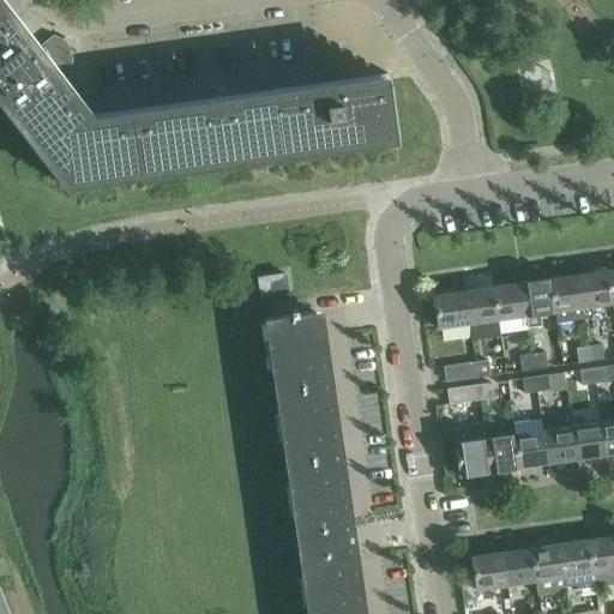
[(397,134),(389,80),(95,122),(82,106),(79,107),(60,83),(67,77),(70,80),(71,79),(68,77),(67,74),(65,72),(64,70),(62,65),(61,62),(61,60),(60,58),(60,55),(60,52),(60,49),(61,47),(61,44),(62,42),(64,40),(65,37),(62,36),(61,40),(53,36),(35,50),(0,6),(0,94),(67,181),(397,134)]
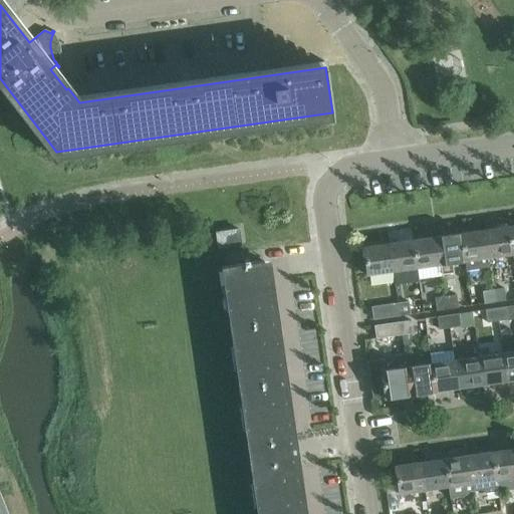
[(487,258),(511,254),(512,254),(508,227),(483,230),(487,258)]
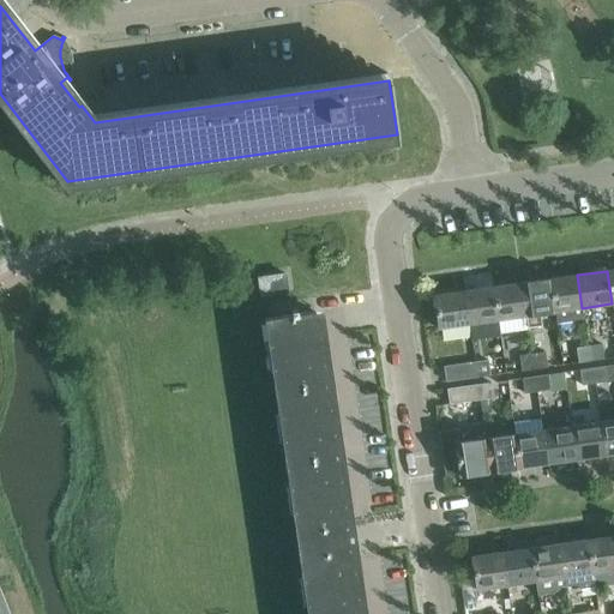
[(260,295),(288,292),(284,274),(258,277),(260,295)]
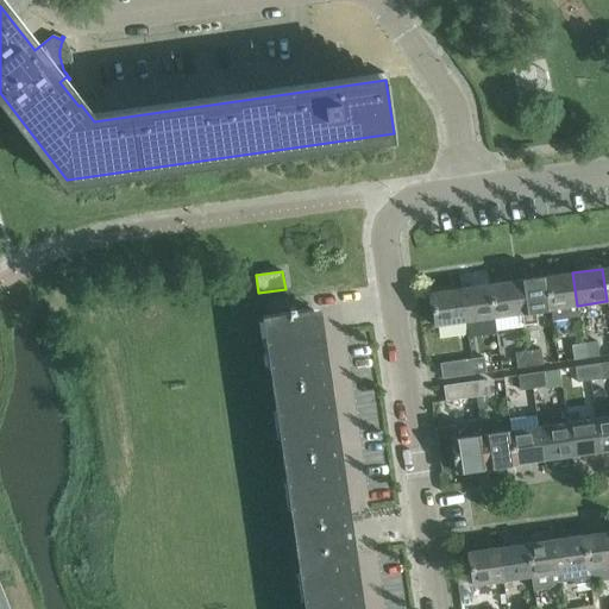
[(579,316),(577,306),(572,272),(545,276),(550,309),(551,321),(579,316)]
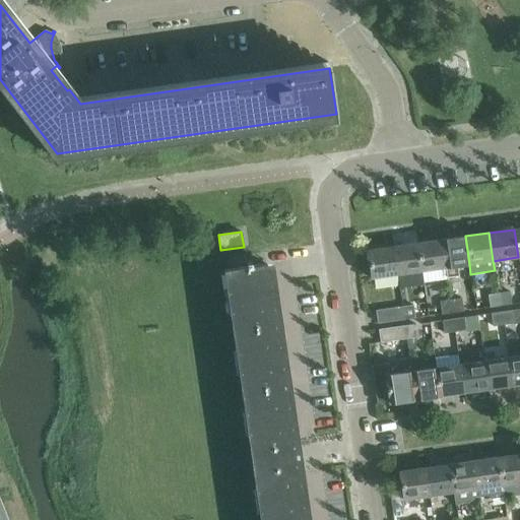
[(458,274),(457,266),(469,264),(465,236),(441,240),(445,268),(446,267),(447,276),(458,274)]
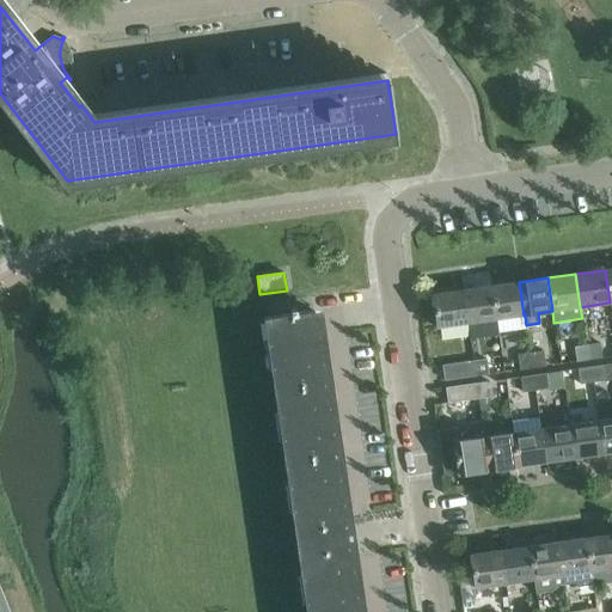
[(491,286),(496,319),(524,316),(519,282),(491,286)]
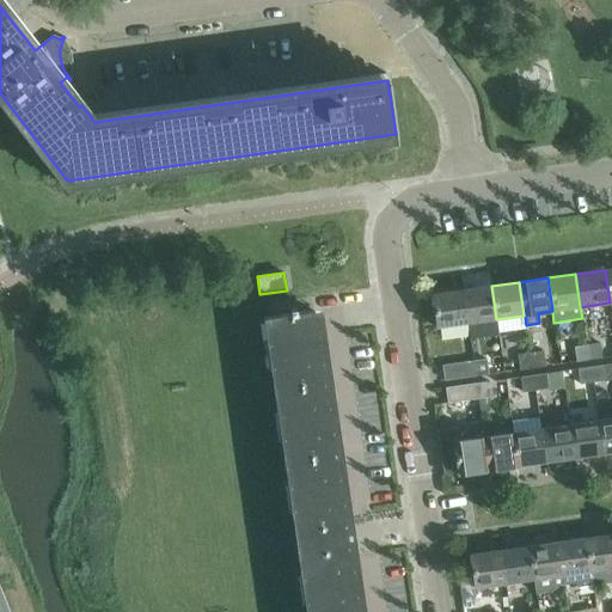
[(461,291),(466,323),(496,319),(491,286),(461,291)]
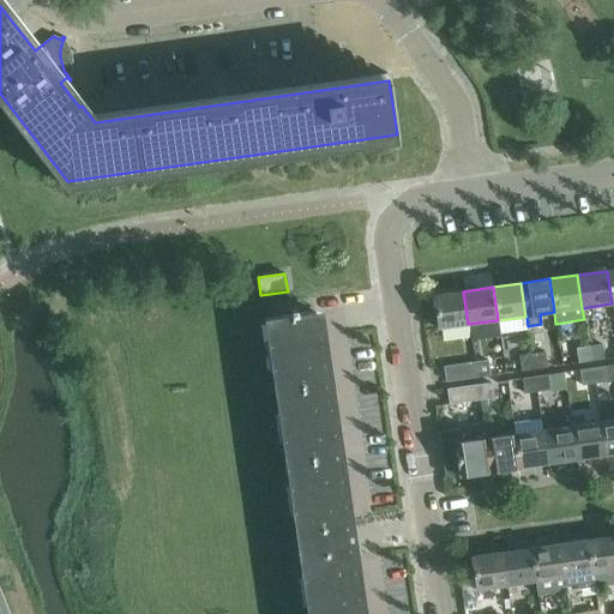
[(437,329),(467,325),(468,324),(463,292),(432,296),(437,329)]
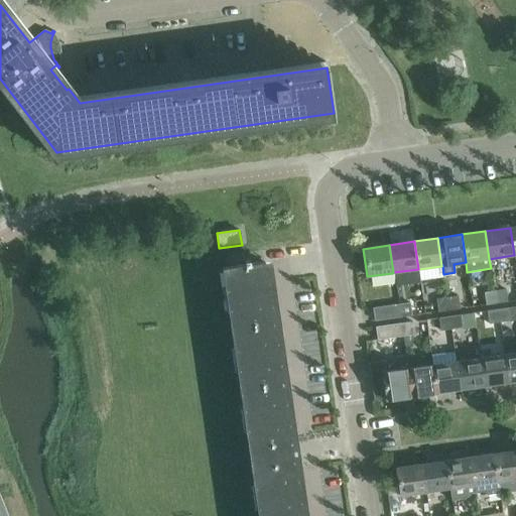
[(257,515),(299,515),(263,262),(249,264),(248,260),(244,261),(244,265),(221,268),(257,515)]
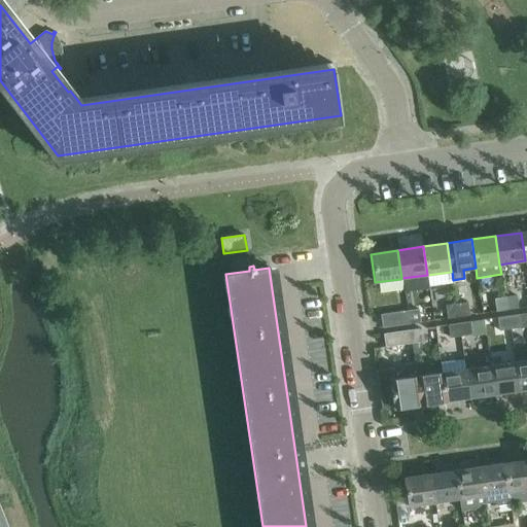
[(504,296),(506,310),(519,308),(517,294),(504,296)]
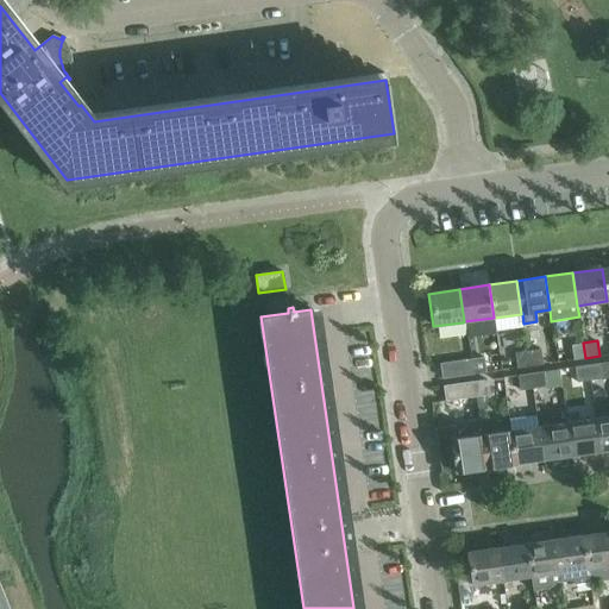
[(585,358),(583,343),(571,345),(573,360),(585,358)]
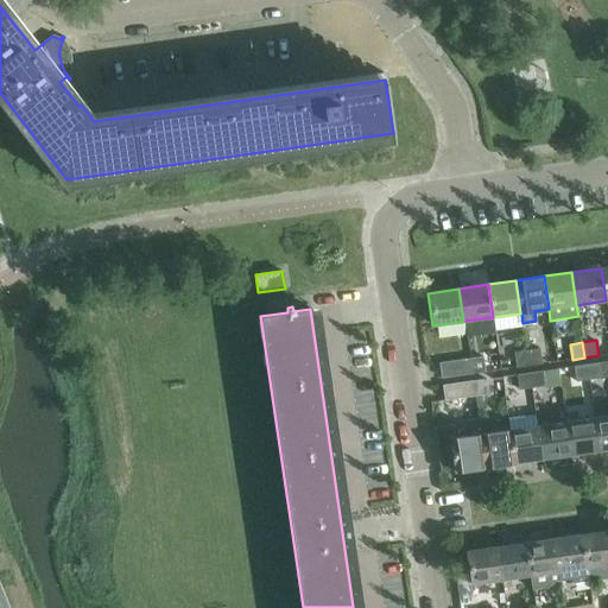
[(525,350),(527,366),(542,363),(539,348),(525,350)]
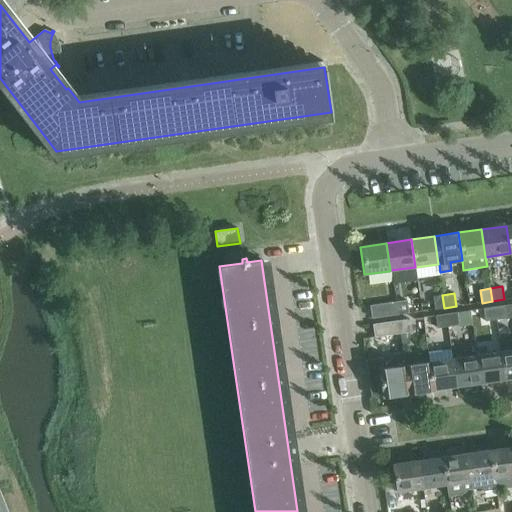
[(444,308),(442,295),(433,296),(435,309),(444,308)]
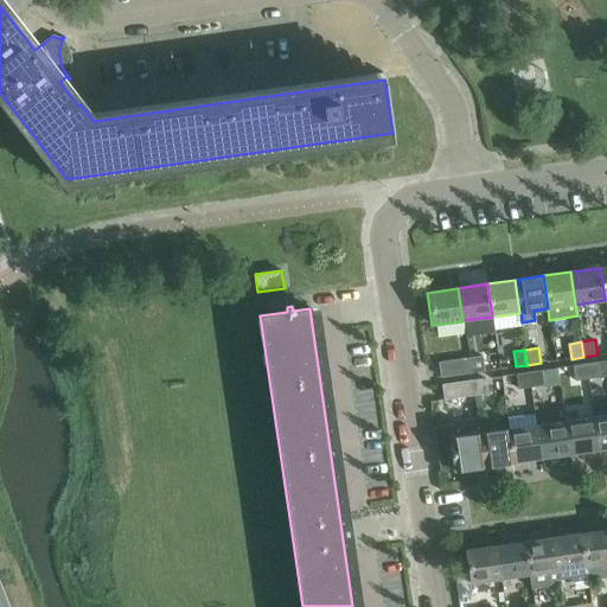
[(467,358),(470,374),(484,371),(481,356),(467,358)]
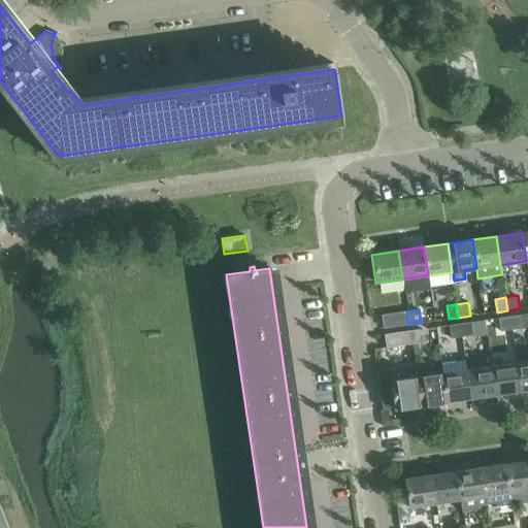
[(408,325),(406,311),(382,315),(384,328),(408,325)]
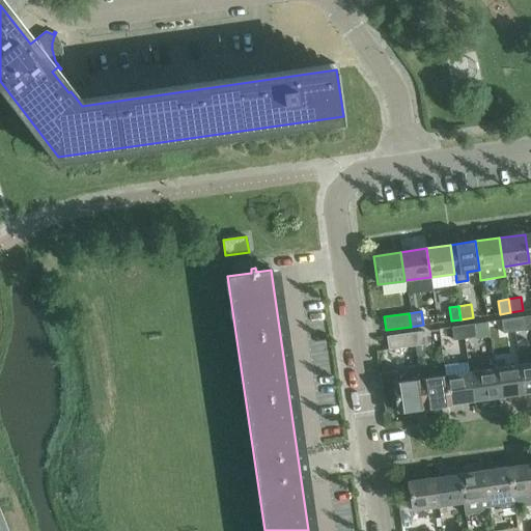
[(511,318),(512,332),(526,330),(523,316),(511,318)]
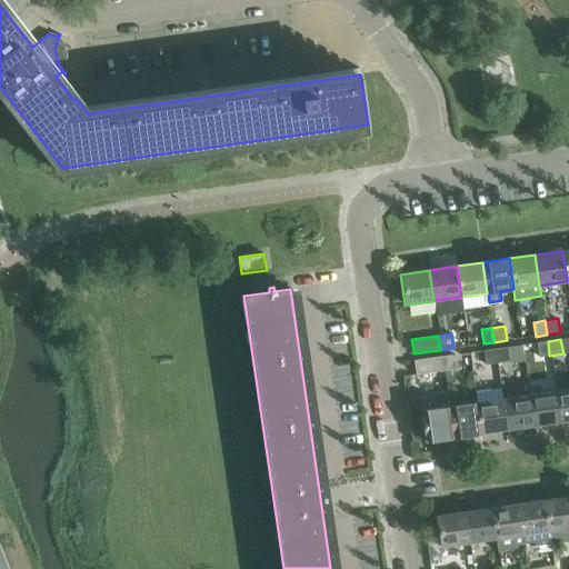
[(549,356),(548,341),(537,342),(539,357),(549,356)]
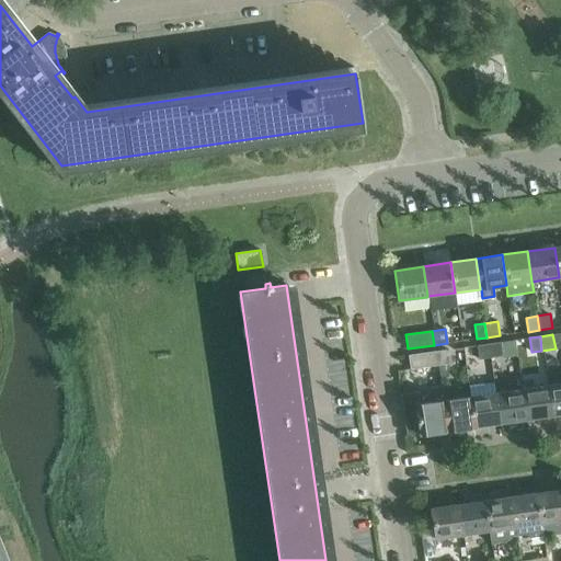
[(488,344),(489,358),(503,356),(501,342),(488,344)]
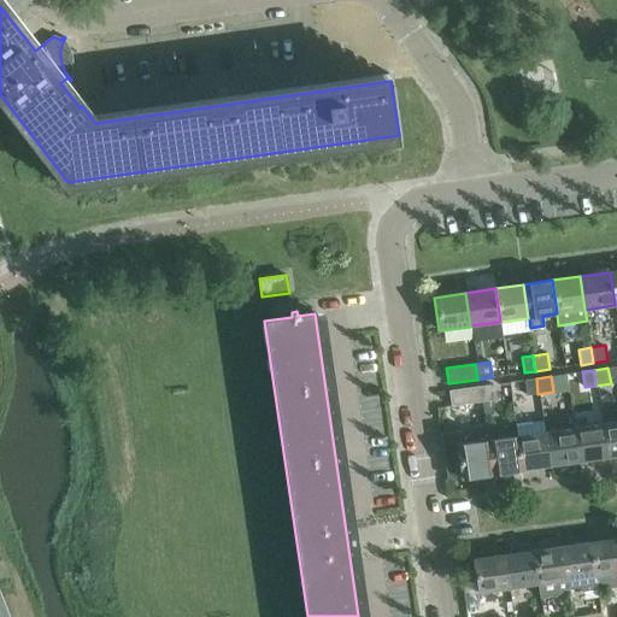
[(538,394),(536,378),(524,380),(527,395),(538,394)]
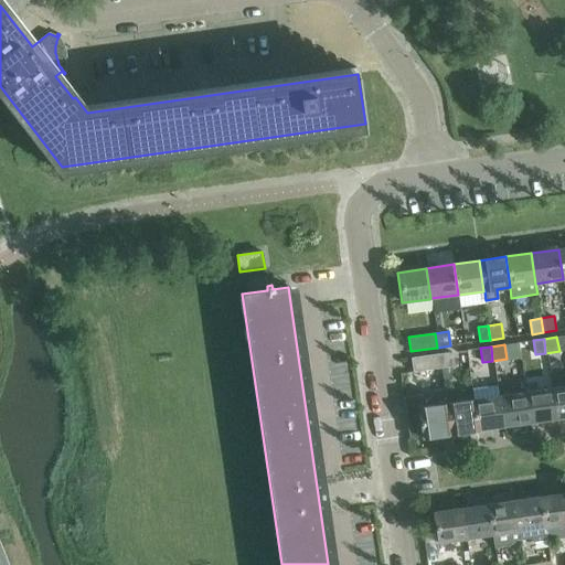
[(438,354),(440,368),(454,365),(451,352),(438,354)]
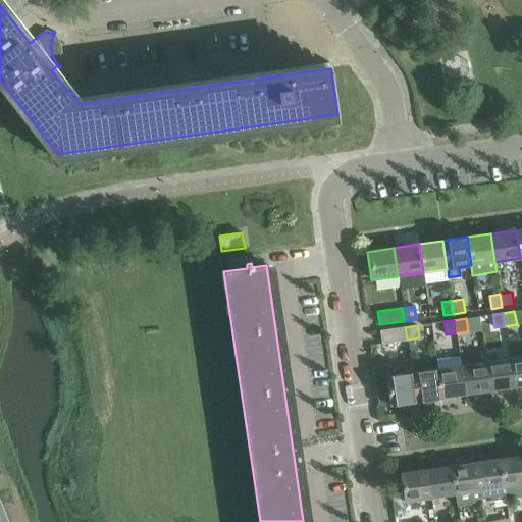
[(407,340),(405,327),(380,330),(382,344),(407,340)]
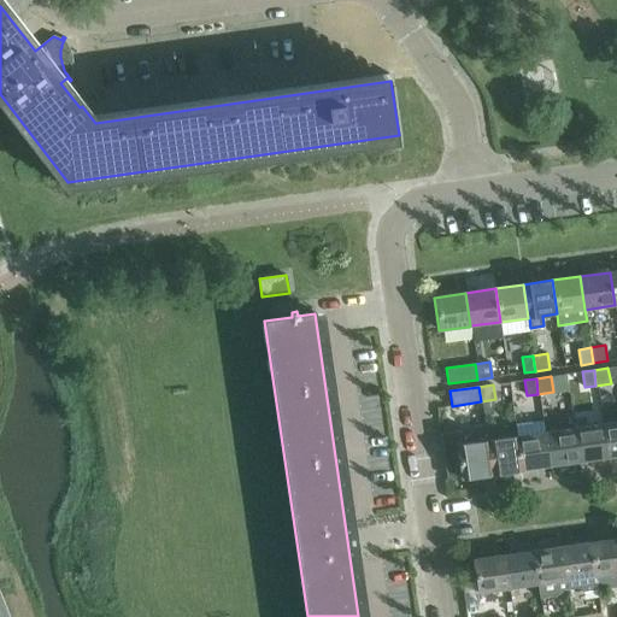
[(606,457),(616,456),(616,422),(601,424),(606,457)]
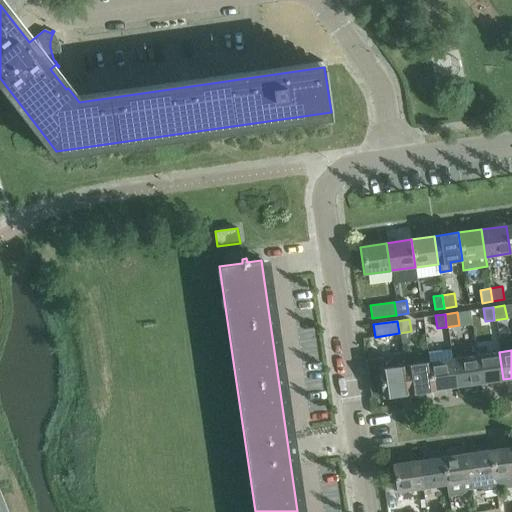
[(377,359),(365,360),(371,396),(382,395),(382,397),(407,393),(403,366),(405,366),(403,351),(391,353),(393,368),(379,370),(377,359)]
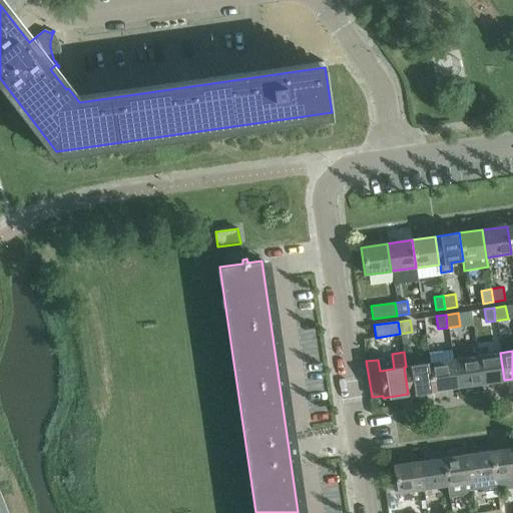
[(477,357),(481,384),(504,380),(500,353),(477,357)]
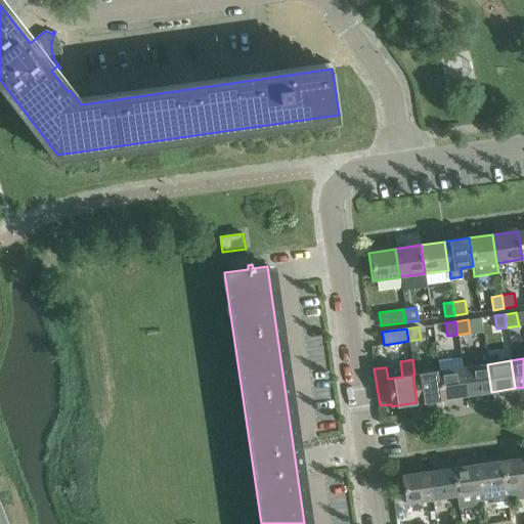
[(487,364),(462,367),(466,395),(491,392),(487,364)]
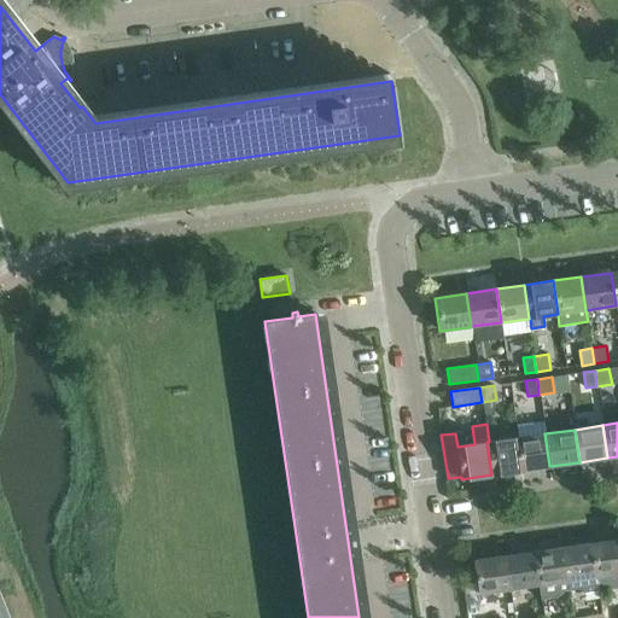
[(517,438),(522,471),(549,466),(544,433),(517,438)]
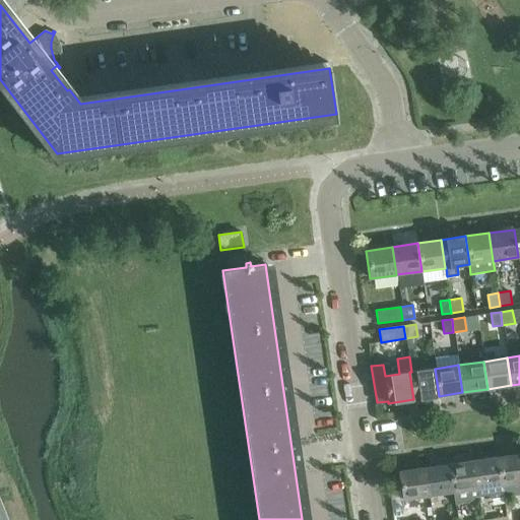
[(435,369),(411,372),(409,372),(413,399),(439,396),(435,369)]
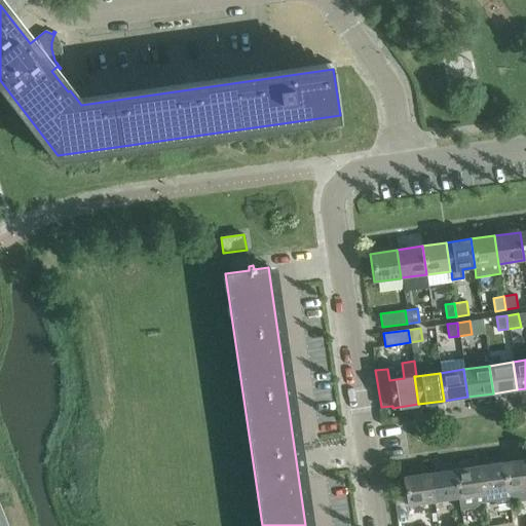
[(525,499),(525,459),(502,463),(509,502),(525,499)]
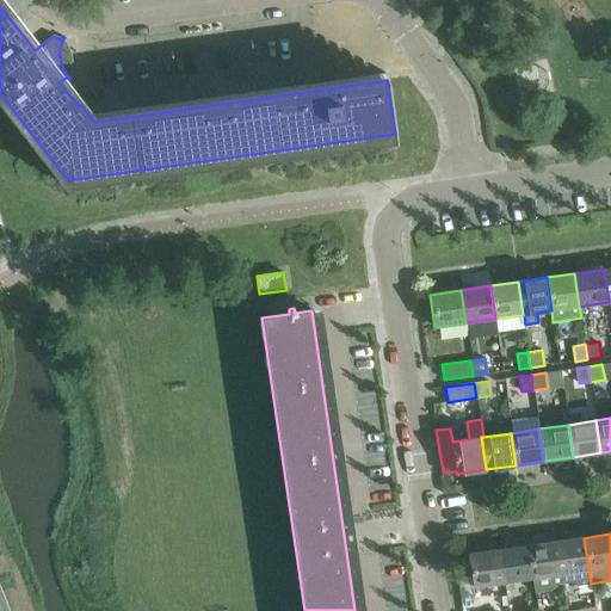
[(573,582),(578,586),(591,584),(584,538),(555,542),(561,584),(573,582)]
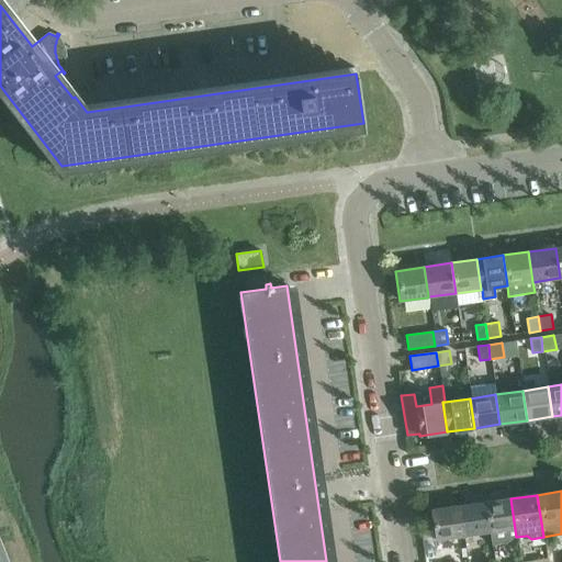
[(489,531),(489,532),(491,546),(507,543),(509,538),(516,537),(510,498),(485,502),(490,531),(489,531)]
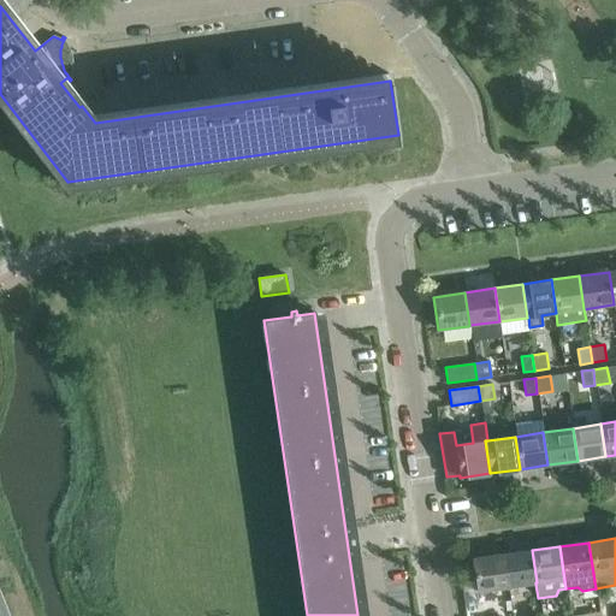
[(508,587),(535,582),(537,582),(532,550),(503,555),(508,587)]
